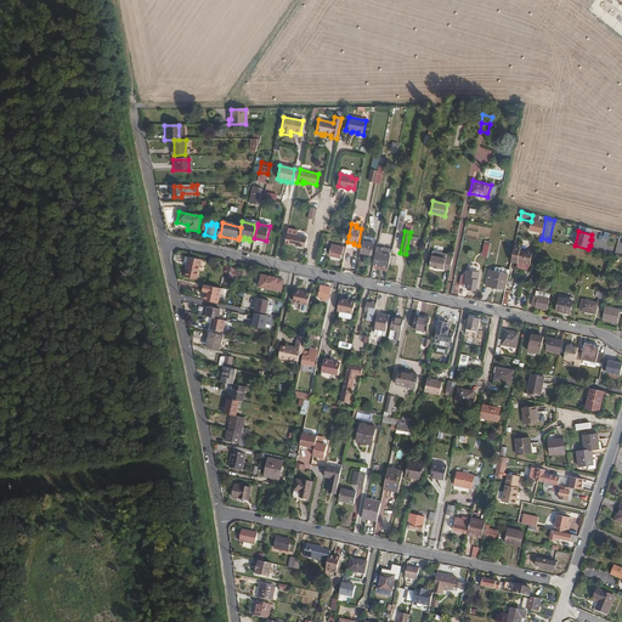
[(286,233),(284,244),(304,248),(306,238),(286,233)]
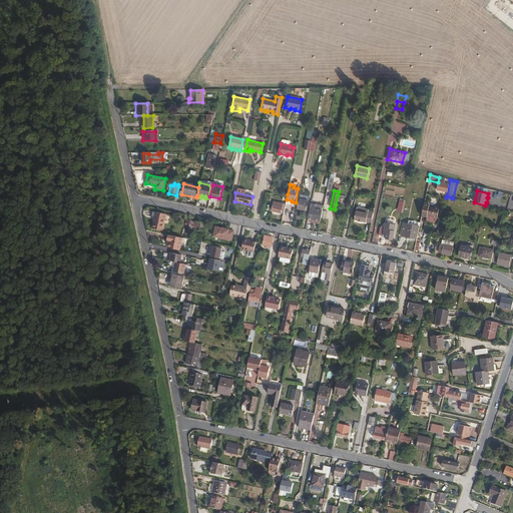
[(338,195),(336,204),(339,204),(339,202),(344,203),(345,196),(338,195)]
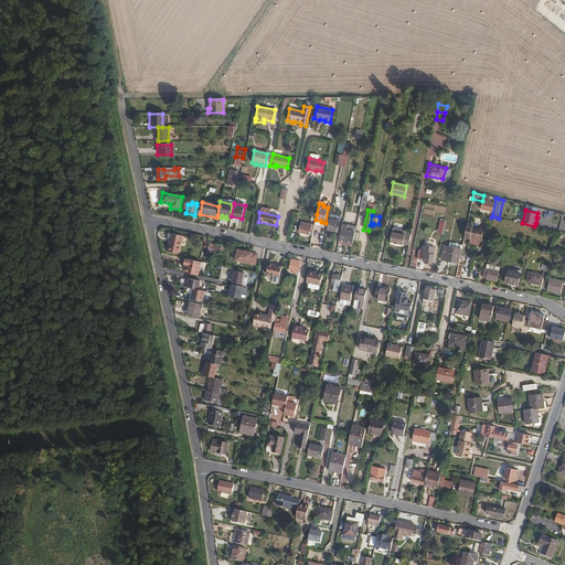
[(329,219),(327,230),(337,232),(339,221),(329,219)]
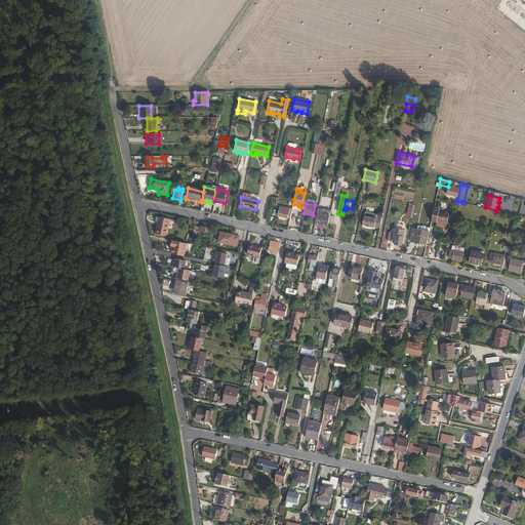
[(280,206),(278,215),(287,217),(288,211),(290,211),(290,209),(280,206)]
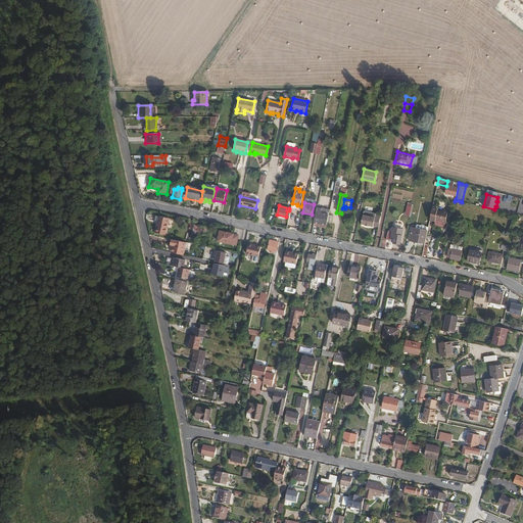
[(317,207),(314,223),(326,225),(329,210),(317,207)]
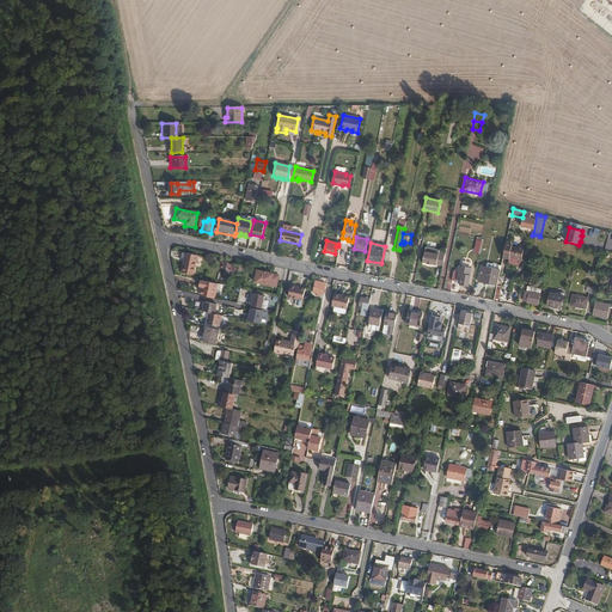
[(512,245),(506,244),(502,258),(508,259),(508,258),(520,262),(522,249),(512,246),(512,245)]
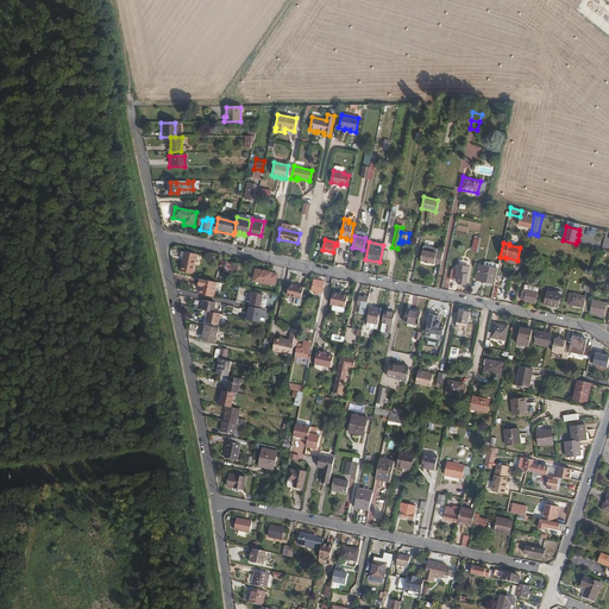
[(434,263),(440,264),(443,255),(443,251),(437,250),(437,249),(424,246),(422,250),(420,261),(425,262),(425,263),(429,264),(429,263),(434,264),(434,263)]
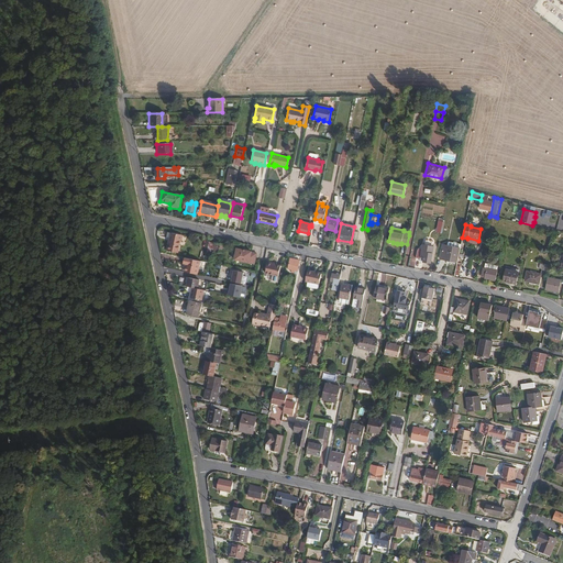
[(169,239),(168,241),(179,243),(180,241),(181,242),(183,235),(172,233),(169,239)]
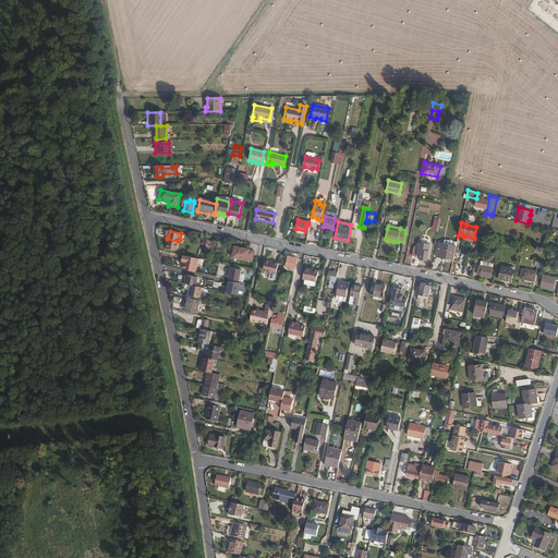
[(178,241),(167,239),(165,249),(176,251),(178,241)]
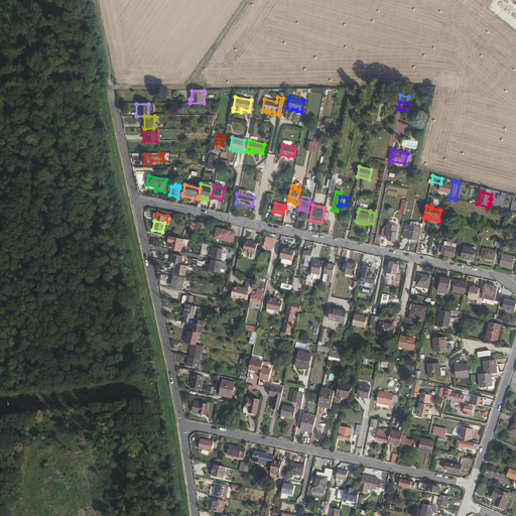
[(192,223),(190,231),(196,232),(196,231),(204,232),(206,226),(192,223)]
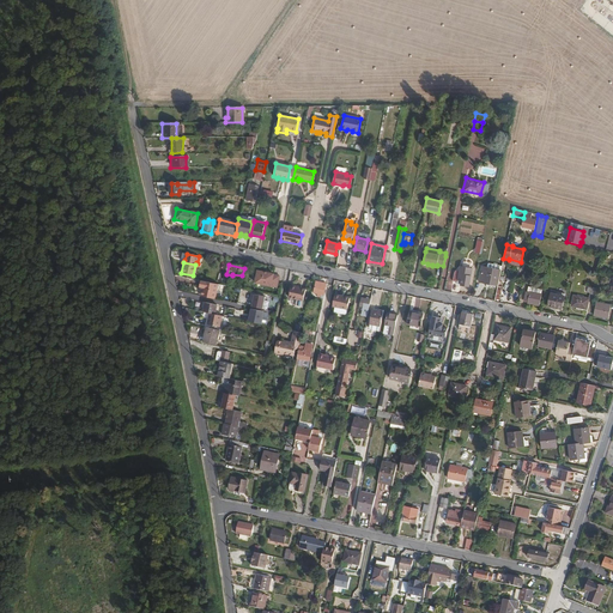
[(455,271),(453,280),(459,281),(457,285),(468,286),(472,268),(461,266),(459,272),(455,271)]
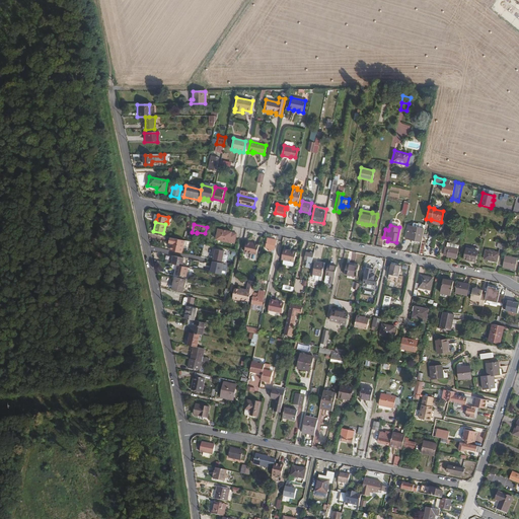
[(404,238),(421,241),(424,230),(406,227),(404,238)]
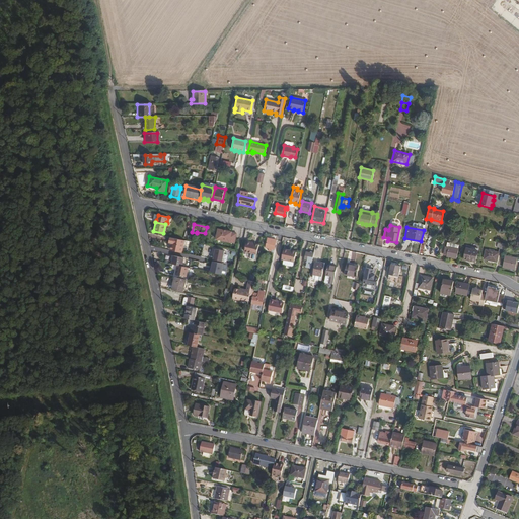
[(234,244),(236,234),(231,233),(231,232),(217,229),(215,240),(234,244)]
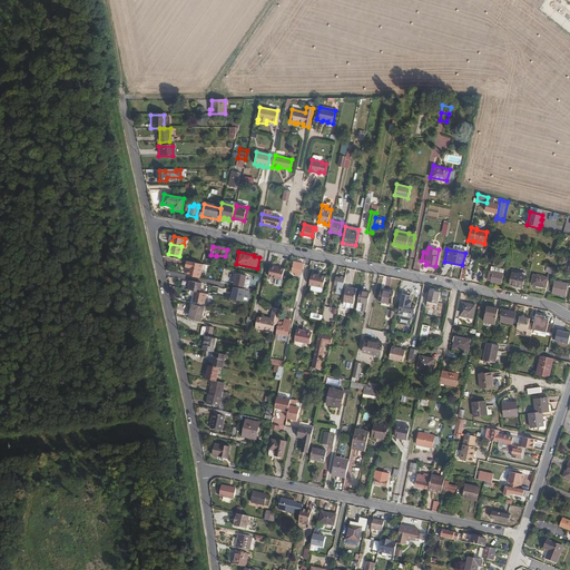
[(202,265),(185,261),(185,267),(187,267),(186,273),(199,276),(202,265)]
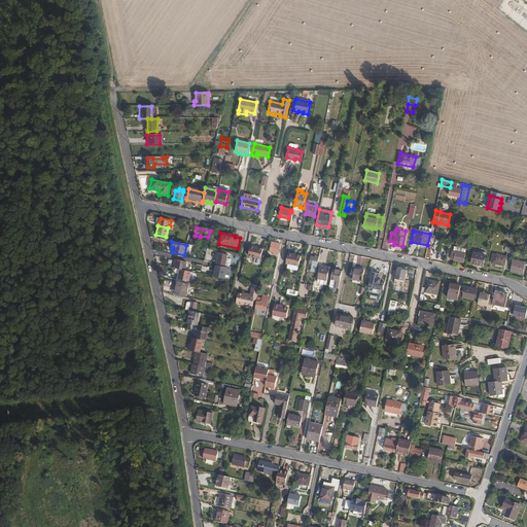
[(278,253),(280,244),(277,243),(277,244),(271,243),(269,252),(273,253),(273,255),(276,255),(276,253),(278,253)]
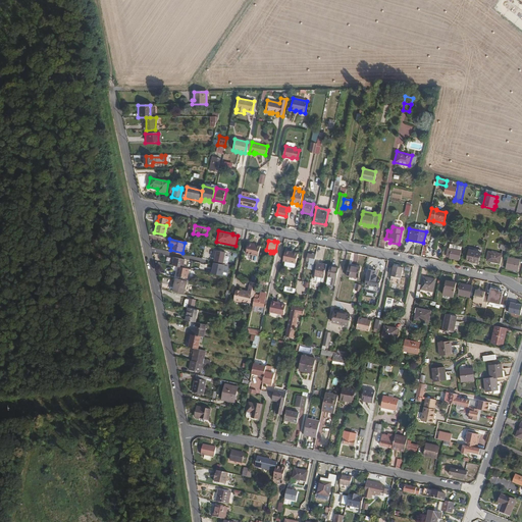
[(247,243),(245,253),(252,254),(252,255),(257,256),(259,245),(247,243)]
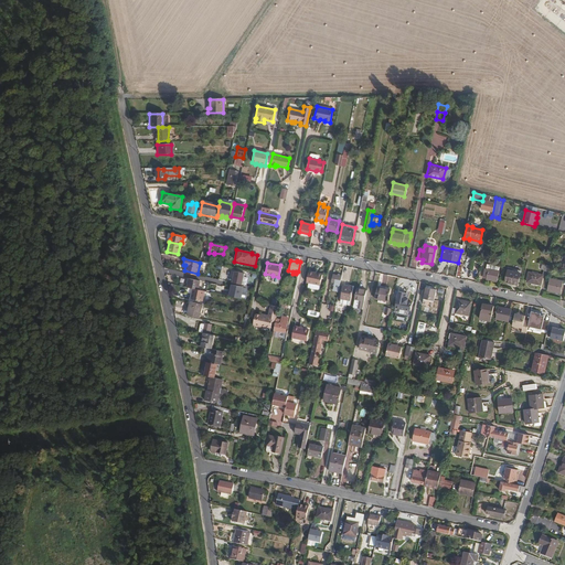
[(484,269),(482,277),(486,277),(486,279),(497,281),(500,267),(487,264),(486,268),(484,269)]
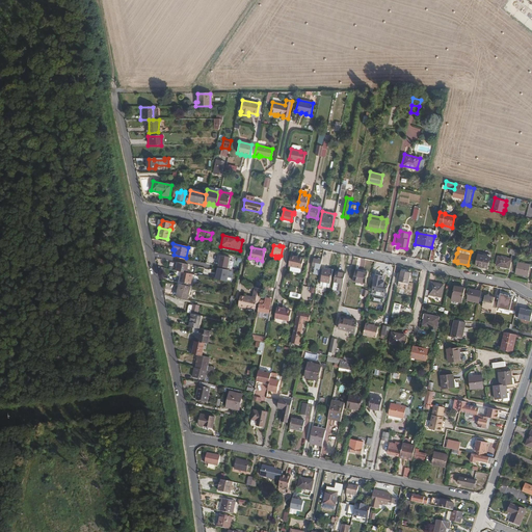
[(220,256),(218,266),(228,268),(230,258),(220,256)]
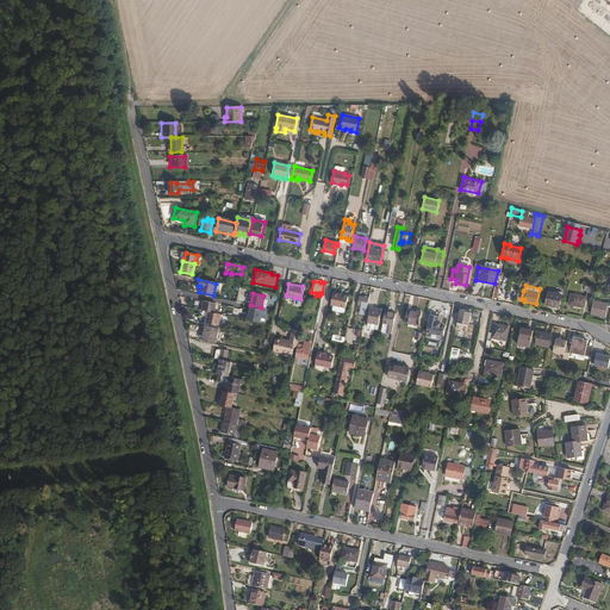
[(332,293),(330,305),(346,309),(348,296),(332,293)]
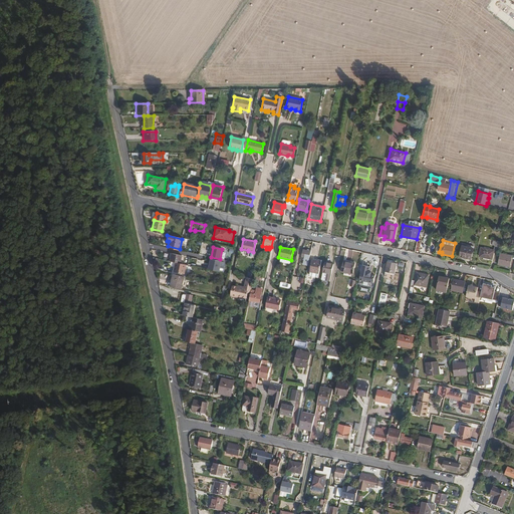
[(473,249),(469,248),(462,247),(459,258),(471,260),(473,249)]
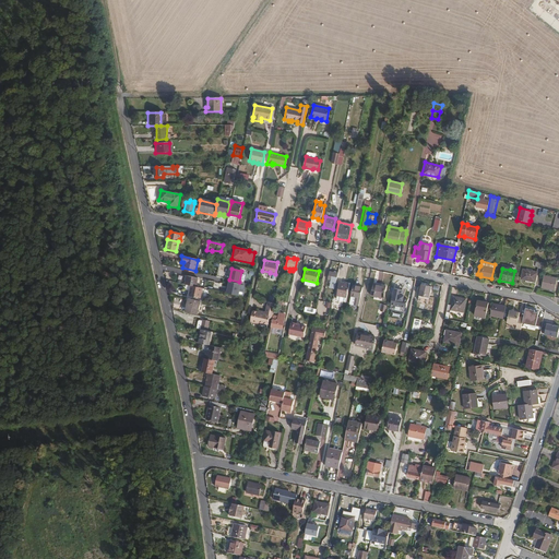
[(535,282),(536,273),(523,270),(521,280),(535,282)]
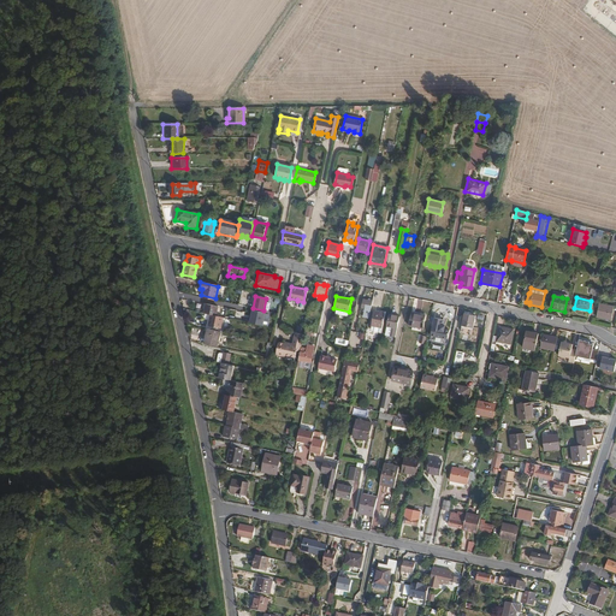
[(369,309),(372,302),(362,300),(361,308),(366,308),(363,317),(368,317),(369,309)]
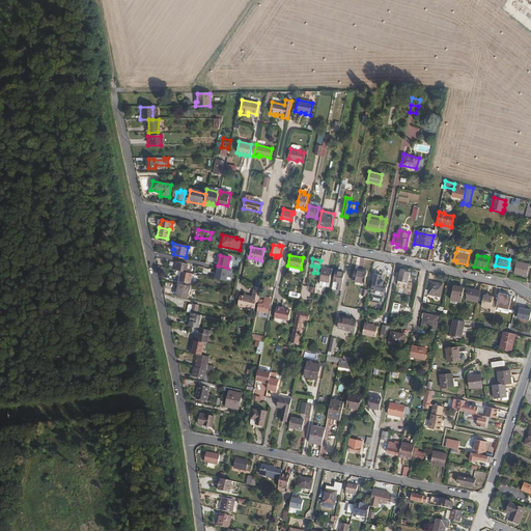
[(177,262),(175,271),(180,272),(186,273),(187,264),(177,262)]
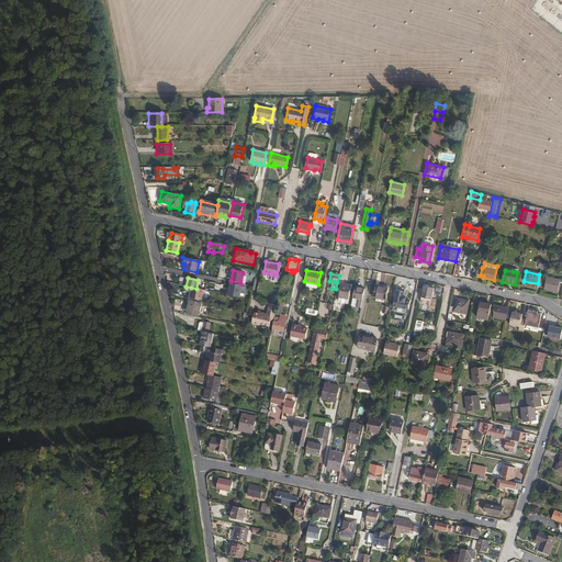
[(547,278),(544,289),(557,291),(559,280),(547,278)]
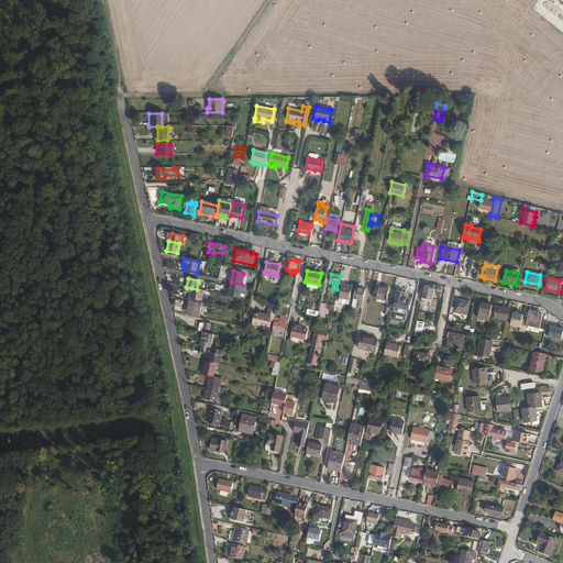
[(240,298),(242,286),(230,284),(229,289),(229,291),(227,291),(227,295),(240,298)]
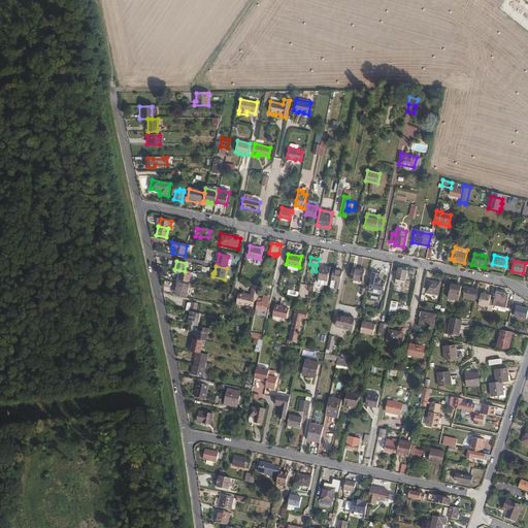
[(318,278),(327,281),(330,268),(320,266),(318,278)]
